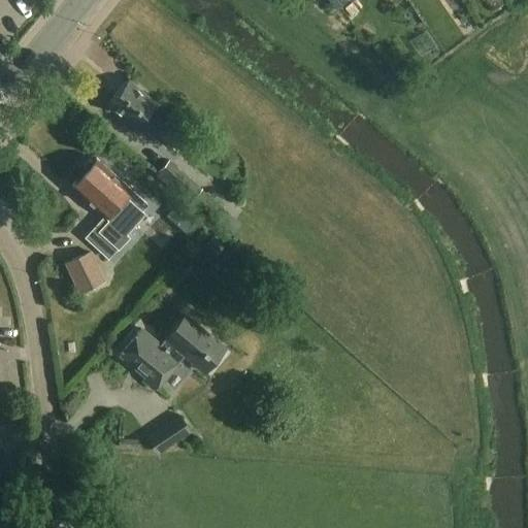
[(156,103),(129,79),(107,105),(121,117),(118,120),(132,131),(138,125),(162,144),(163,142),(169,147),(178,136),(172,131),(173,130),(150,110),(156,103)]
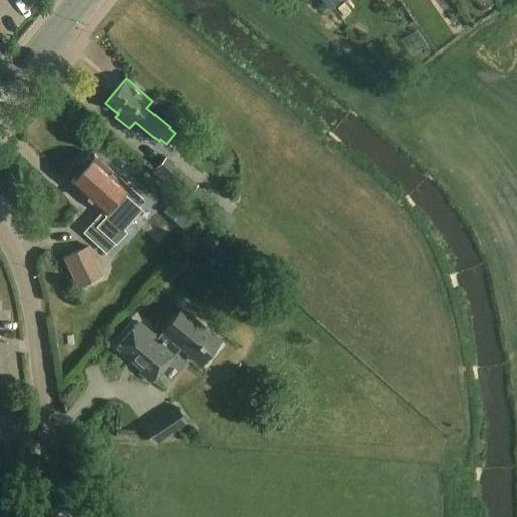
[(144,201),(95,157),(71,183),(102,212),(93,222),(116,243),(126,232),(123,229),(141,210),(138,207),(144,201)]
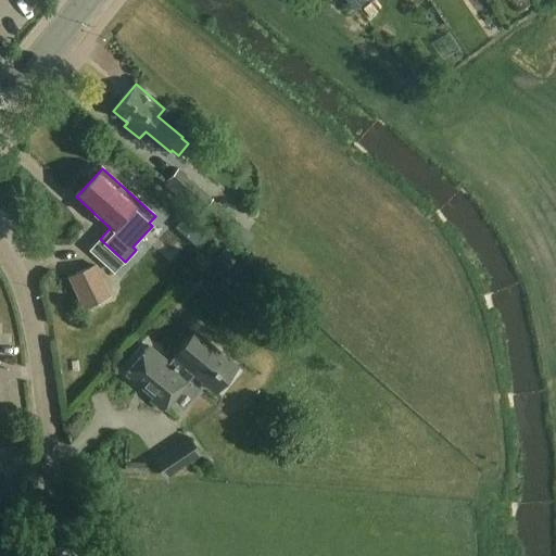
[(213,200),(178,168),(168,180),(202,212),(213,200)]
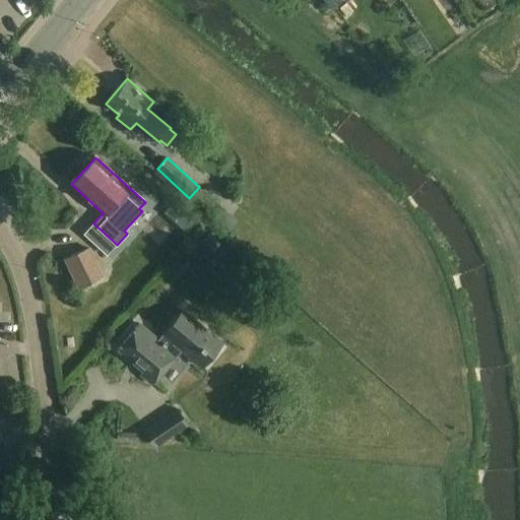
[(104,277),(90,248),(64,259),(77,289),(104,277)]
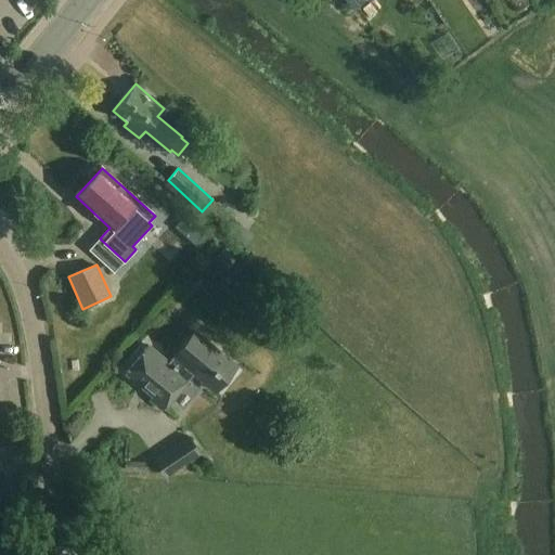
[(196,331),(170,363),(150,346),(127,374),(154,397),(151,401),(162,411),(191,376),(214,395),(239,365),(196,331)]
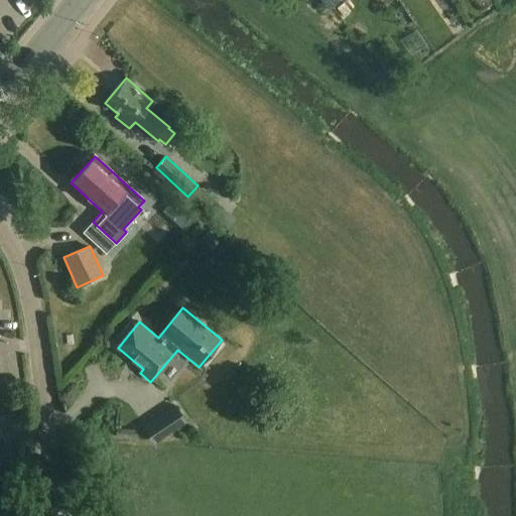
[(154,444),(186,422),(175,405),(142,428),(154,444)]
